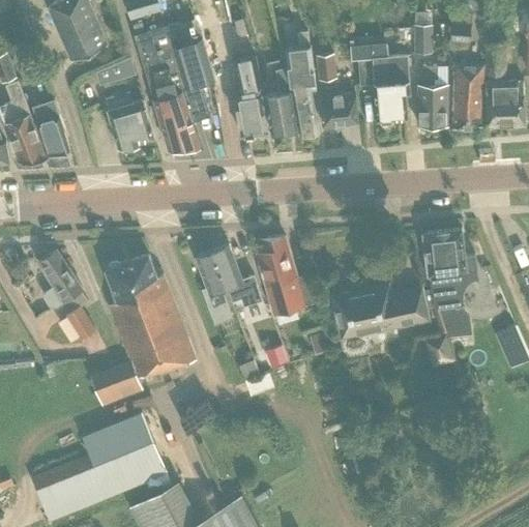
[(60,0),(48,6),(70,59),(96,48),(107,44),(87,0),(60,0)]
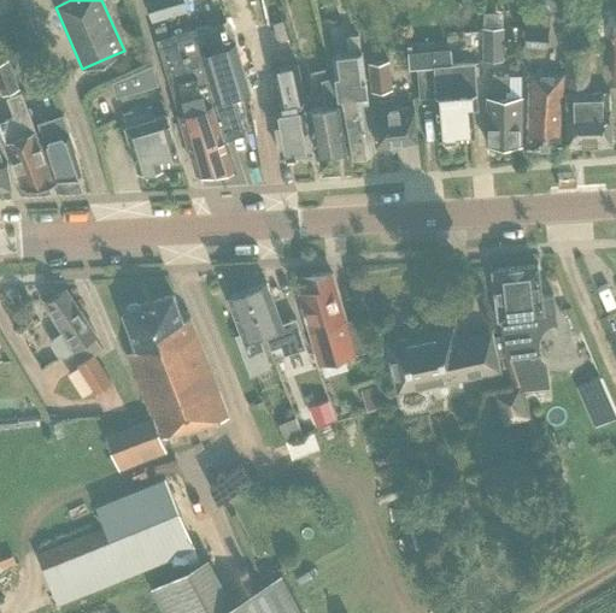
[(182,0),(148,0),(144,1),(150,24),(187,13),(182,0)]
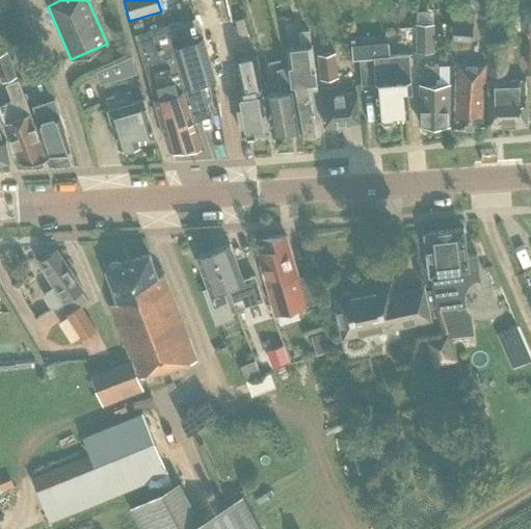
[(530,3),(513,3),(513,34),(515,36),(530,36),(529,69),(530,72),(530,3)]
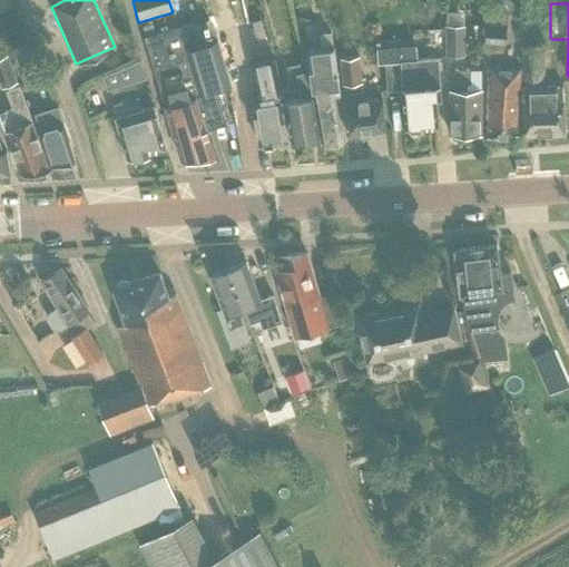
[(502,17),(502,20),(486,19),(483,48),(504,50),(507,17),(502,17)]
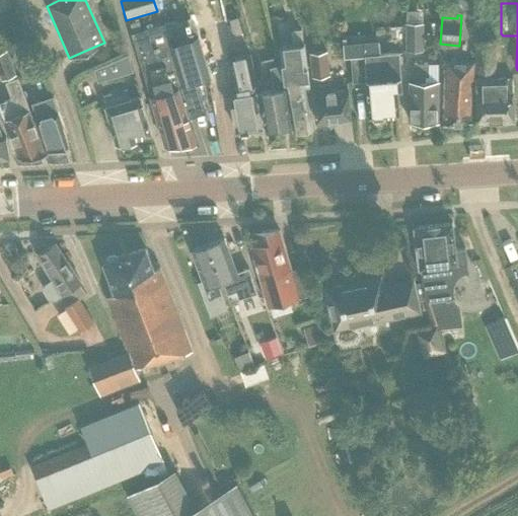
[(237,20),(228,22),(233,38),(241,35),(237,20)]
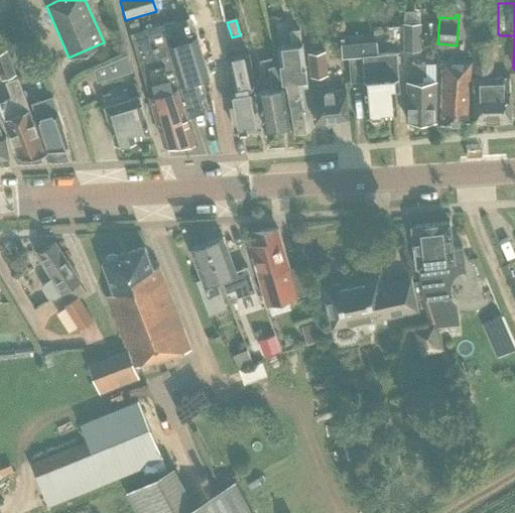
[(179,39),(173,24),(130,34),(138,61),(147,94),(163,145),(163,146),(194,144),(194,143),(180,103),(200,98),(194,82),(209,78),(196,34),(179,39)]
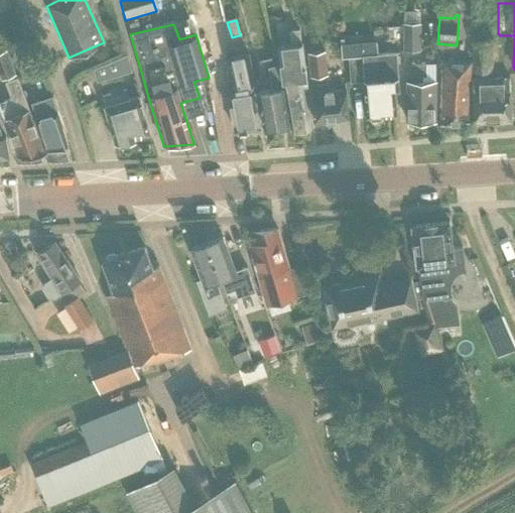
[(404,55),(419,55),(419,26),(404,25),(404,55)]
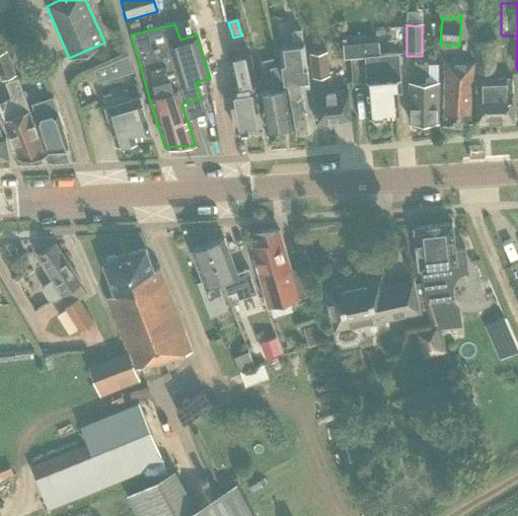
[(284,84),(292,128),(293,132),(311,131),(311,129),(304,89),(309,88),(303,46),(302,46),(300,31),(291,32),(293,48),(280,49),(284,84)]
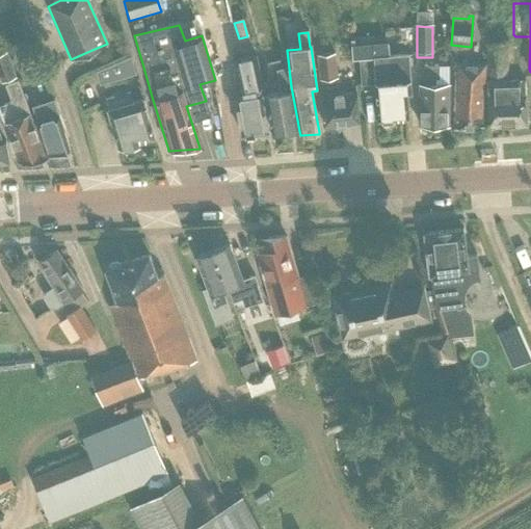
[(487,35),(487,53),(486,67),(485,76),(506,78),(508,54),(508,36),(487,35)]
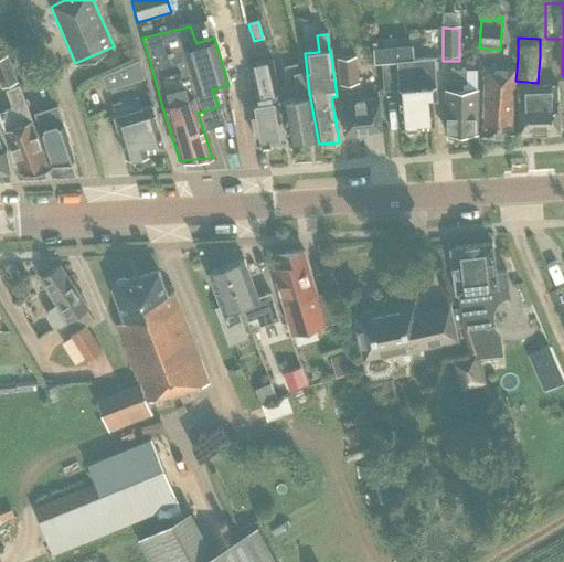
[(0,87),(1,91),(17,84),(7,56),(0,59),(0,87)]
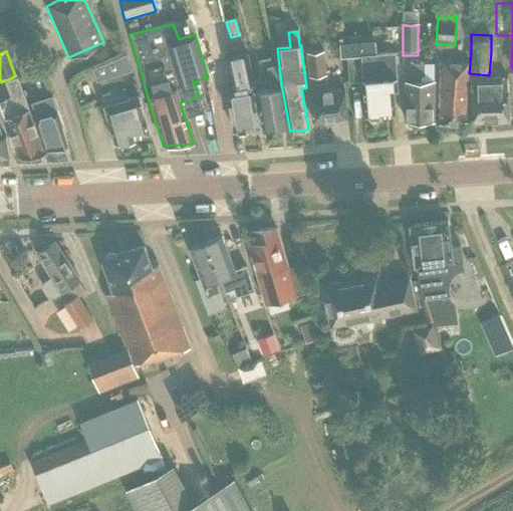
[(326,77),(323,54),(307,56),(309,79),(326,77)]
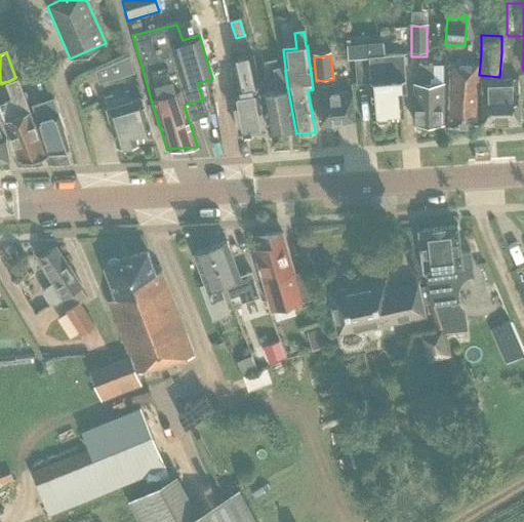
[(384,57),(368,59),(368,61),(370,85),(373,121),(375,120),(378,124),(378,125),(388,124),(390,119),(403,118),(401,94),(405,94),(404,82),(404,77),(403,63),(402,56),(384,57)]
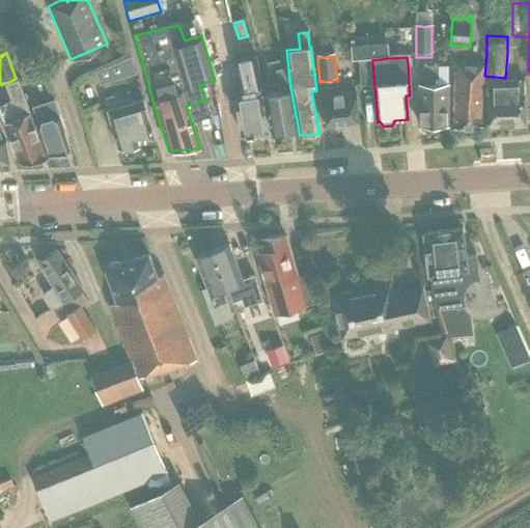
[(239,61),(240,71),(242,84),(244,84),(247,99),(235,101),(241,137),(244,137),(247,140),(253,139),(256,136),(268,134),(260,96),(259,91),(265,90),(259,66),(258,66),(257,58),(239,61)]
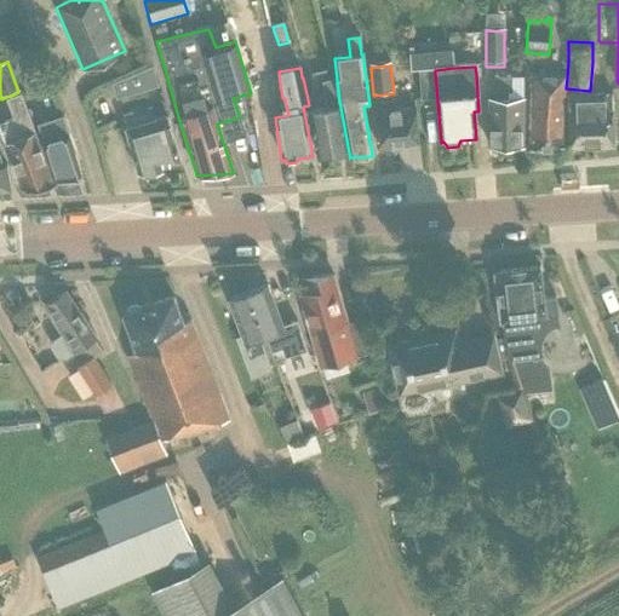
[(154,69),(113,86),(116,97),(158,85),(154,69)]
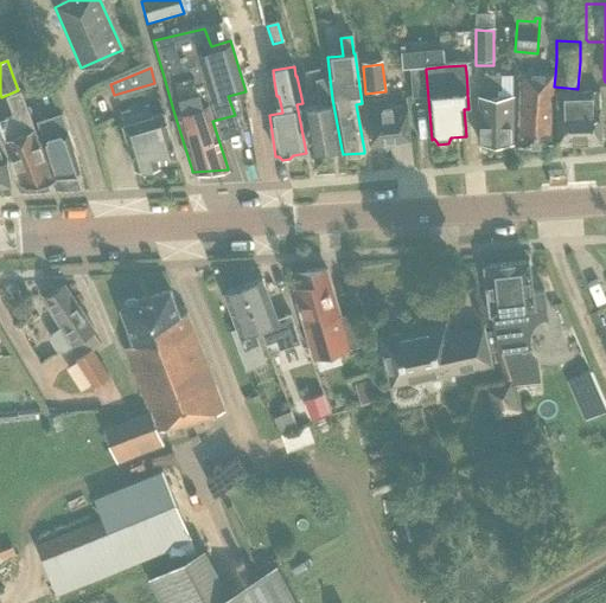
[(426,70),(410,71),(412,100),(428,98),(426,70)]
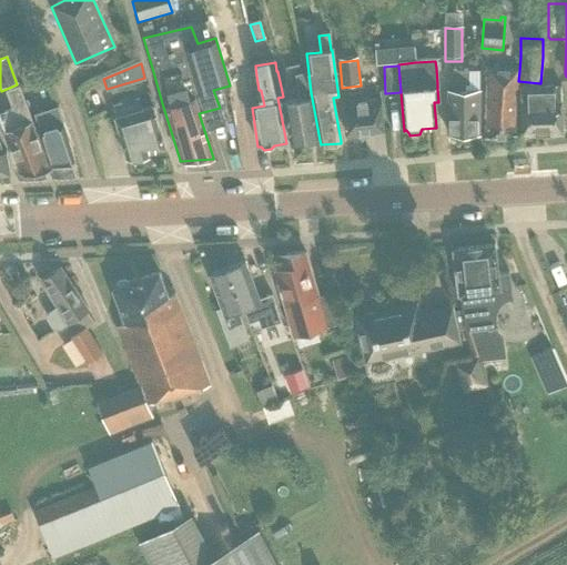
[(515,138),(518,71),(487,70),(485,139),(515,138)]
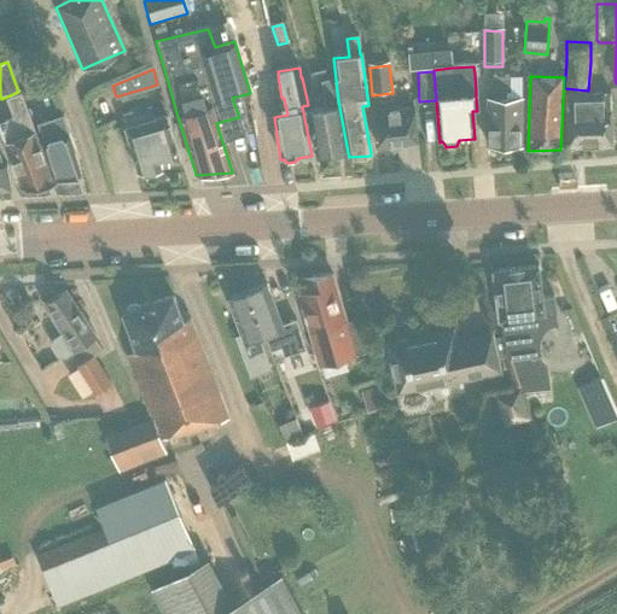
[(487,99),(487,147),(522,146),(522,99),(513,99),(513,91),(510,91),(508,79),(493,79),(485,97),(487,99)]
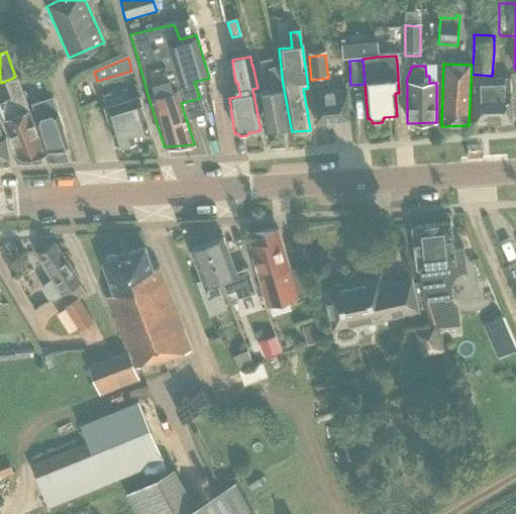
[(291,127),(283,84),(279,68),(269,70),(272,87),(277,87),(278,91),(258,94),(264,130),(267,130),(270,132),(277,131),(279,128),(291,127)]
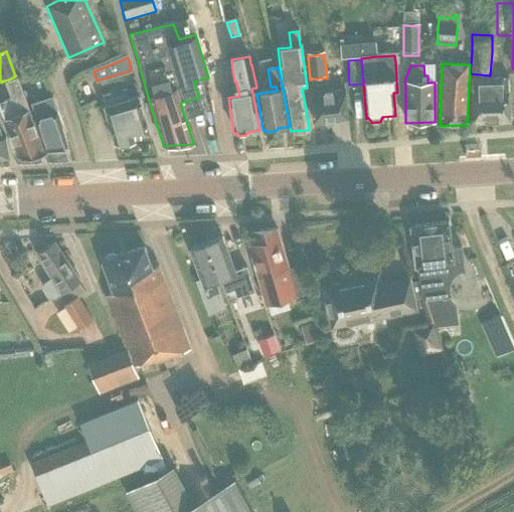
[(473,123),(510,122),(508,80),(472,81),(473,123)]
